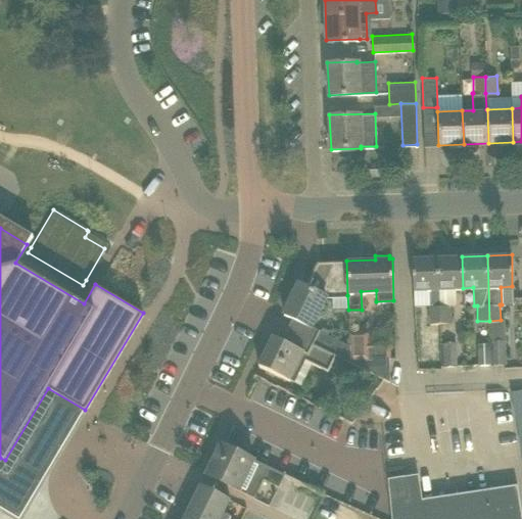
[(414,289),(438,288),(437,256),(412,257),(414,289)]
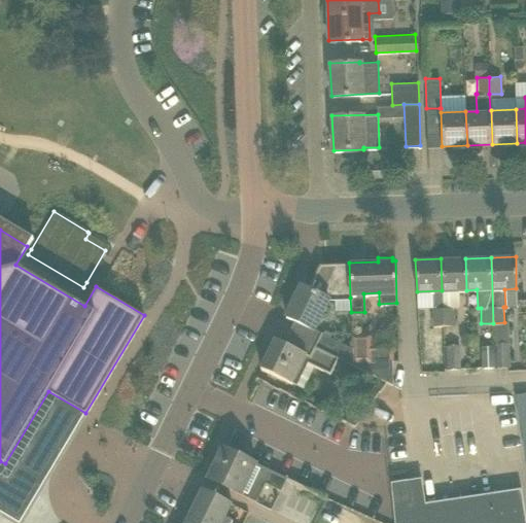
[(465,258),(441,258),(442,290),(466,290),(465,258)]
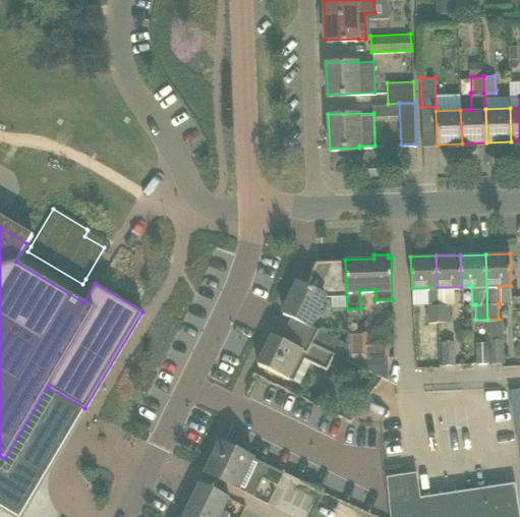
[(297,281),(282,311),(309,325),(324,295),(346,294),(345,260),(316,261),(304,284),(297,281)]
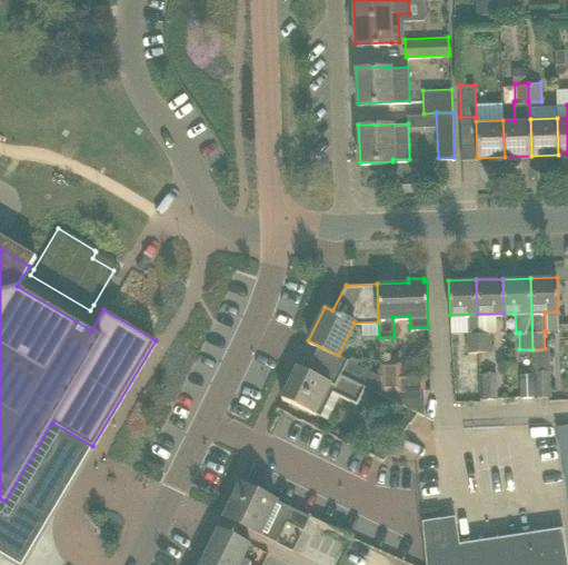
[(477,350),(477,331),(466,331),(467,352),(477,350)]
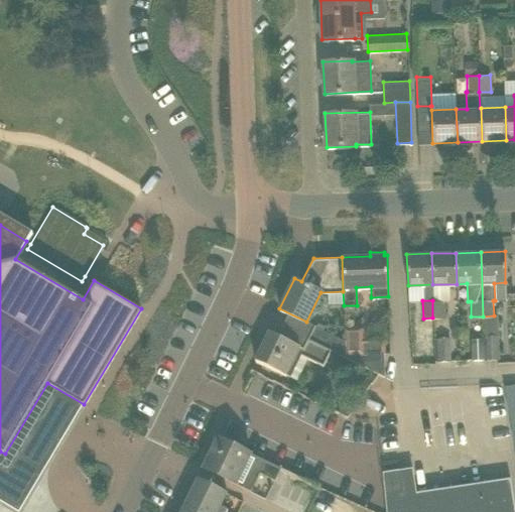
[(432,300),(432,317),(442,317),(442,300),(432,300)]
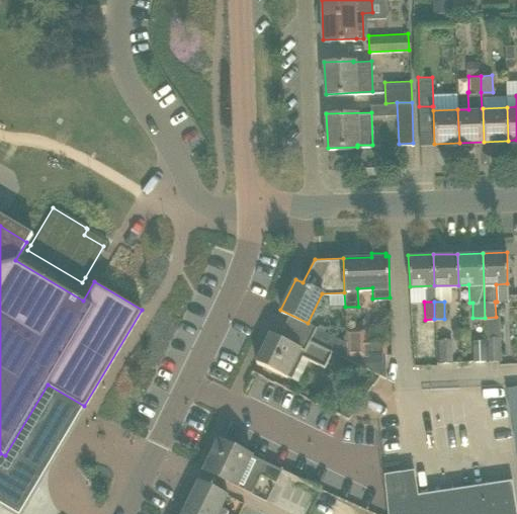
[(337,337),(316,325),(309,339),(331,350),(347,357),(347,341),(338,336),(337,337)]
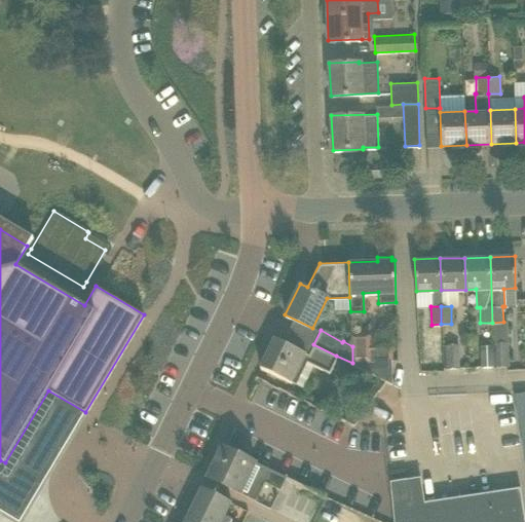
[(352,363),(391,382),(390,345),(370,345),(370,334),(351,335),(352,346),(352,363)]
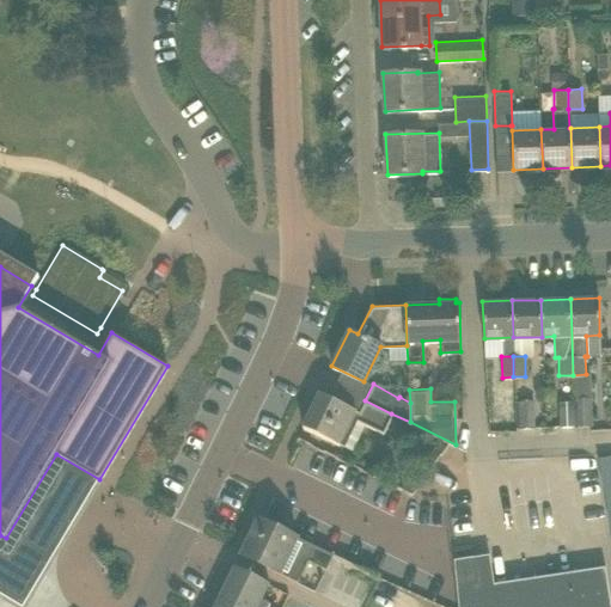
[(319,391),(303,425),(338,443),(352,417),(382,431),(391,414),(365,400),(360,411),(319,391)]
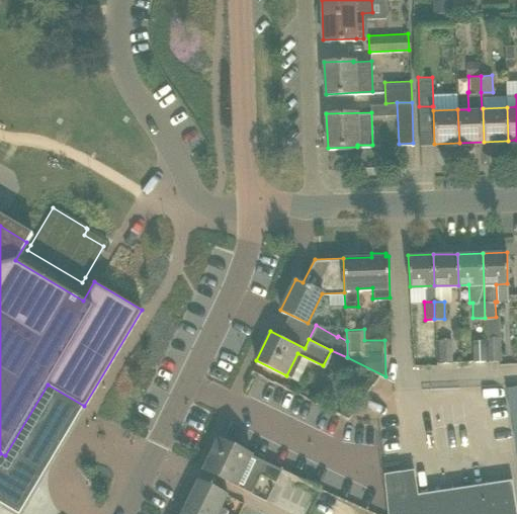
[(486,336),(488,358),(500,358),(499,335),(486,336)]
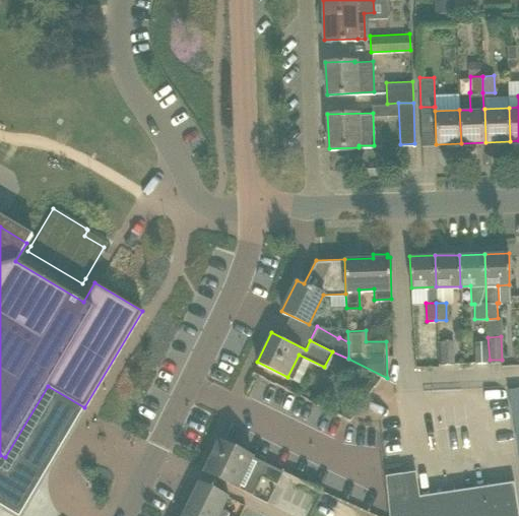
[(475,361),(488,361),(487,337),(473,338),(475,361)]
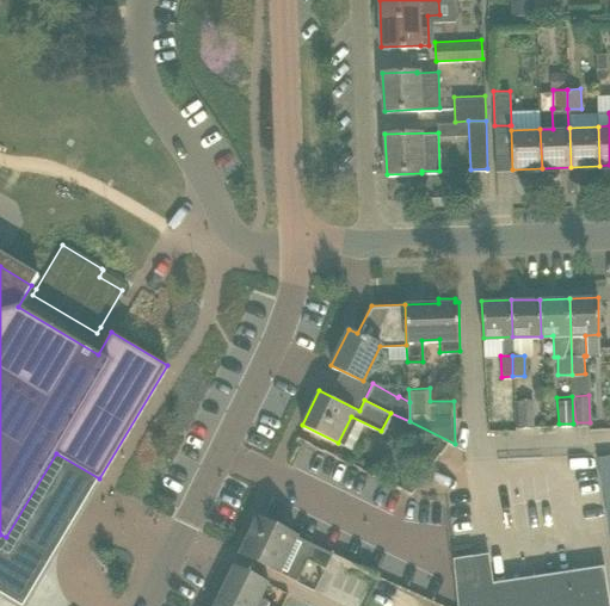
[(518,426),(533,425),(531,399),(517,399),(518,426)]
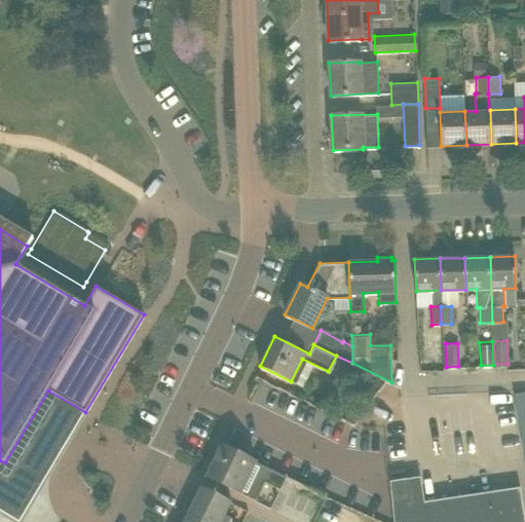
[(271,383),(264,401),(296,413),(303,396),(271,383)]
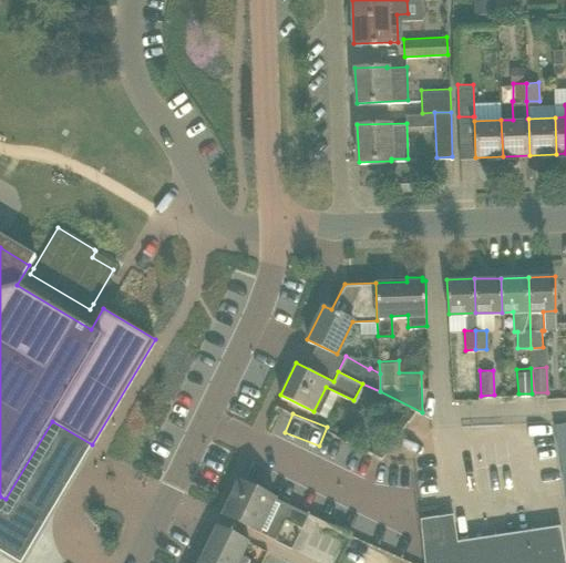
[(565,420),(554,422),(556,437),(565,434),(565,420)]
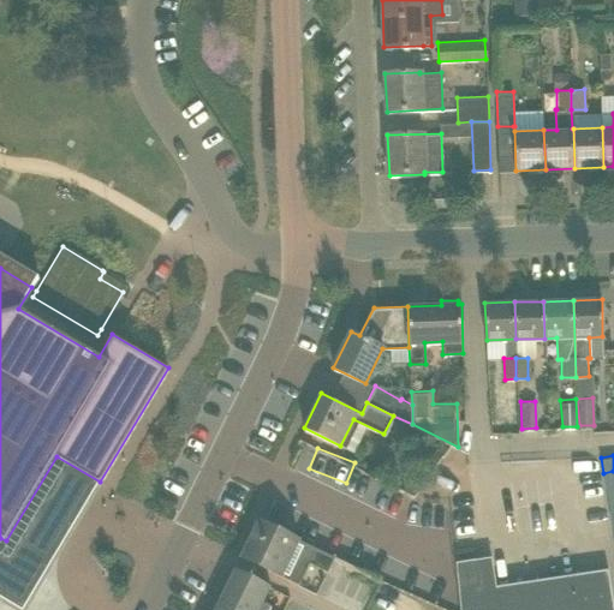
[(613,471),(603,473),(606,486),(613,485),(613,471)]
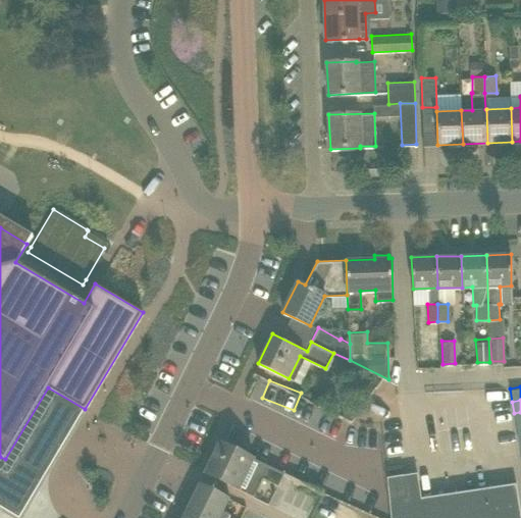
[(284,471),(220,441),(205,471),(253,495),(262,476),(278,484),(284,471)]
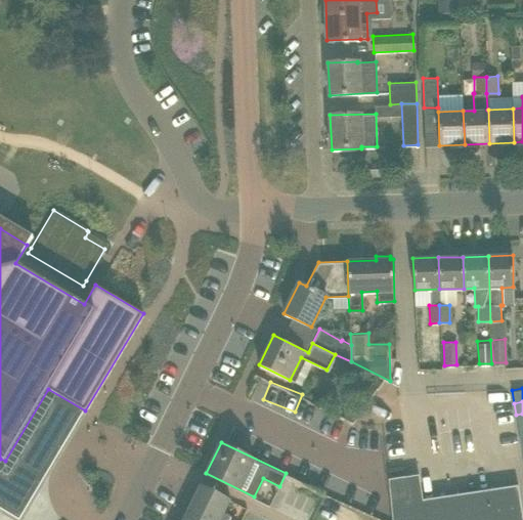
[(522,519),(522,511),(521,512),(518,483),(408,500),(405,475),(388,478),(392,519),(522,519)]
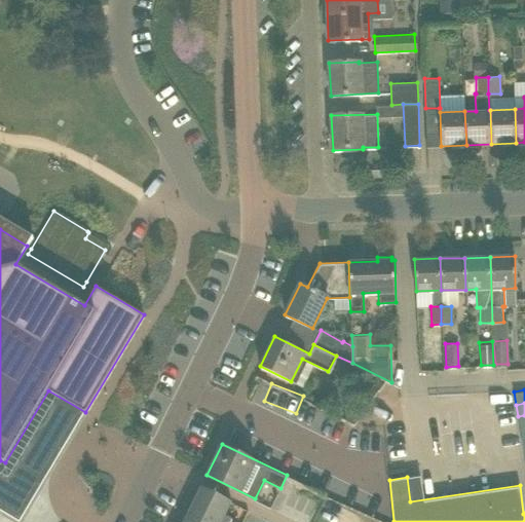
[(199,521),(234,521),(231,520),(232,518),(225,514),(231,501),(201,486),(187,516),(199,521)]
